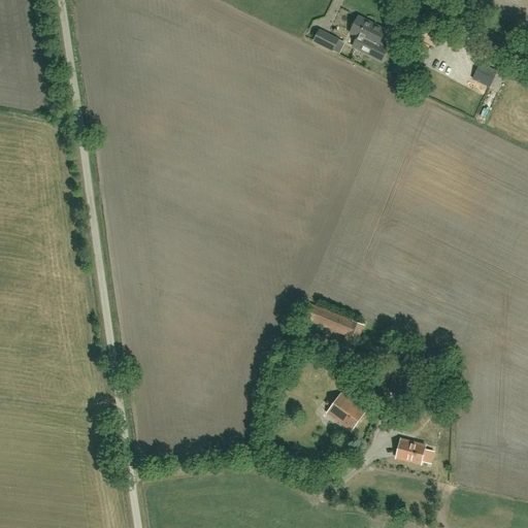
[(382,61),(388,48),(378,43),(382,38),(383,39),(385,38),(387,34),(387,32),(385,32),(386,30),(359,17),(350,33),(358,37),(353,46),(382,61)]
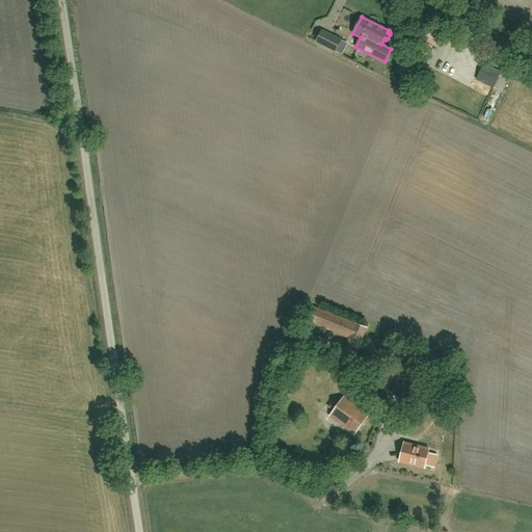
[(441,50),(449,34),(426,22),(418,37),(441,50)]
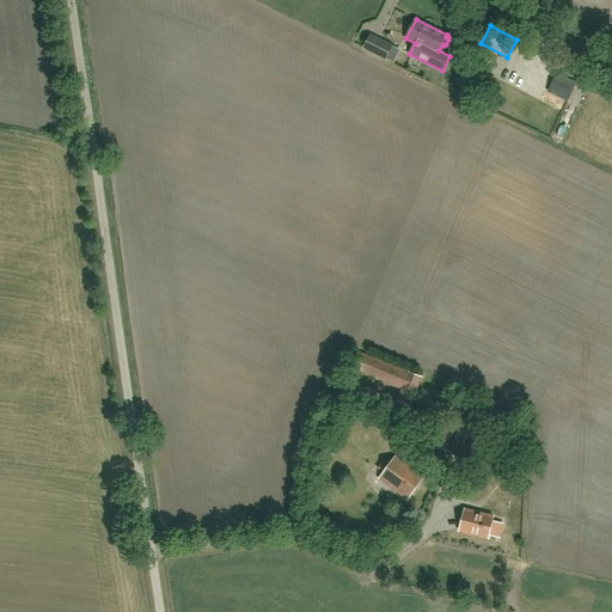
[(365,48),(372,51),(385,59),(392,46),(371,35),(365,48)]
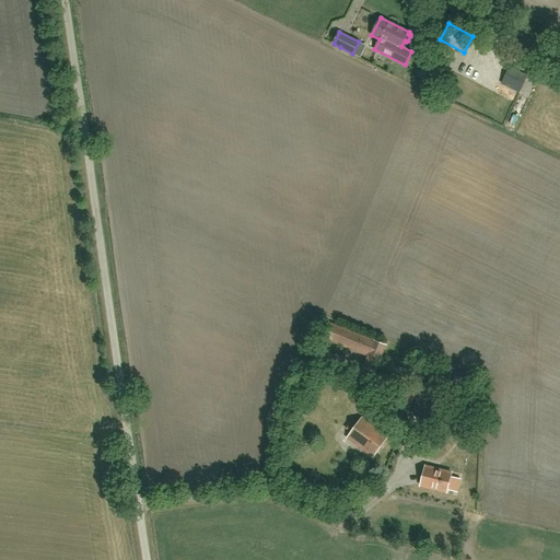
[(490,90),(504,58),(483,48),(469,80),(490,90)]
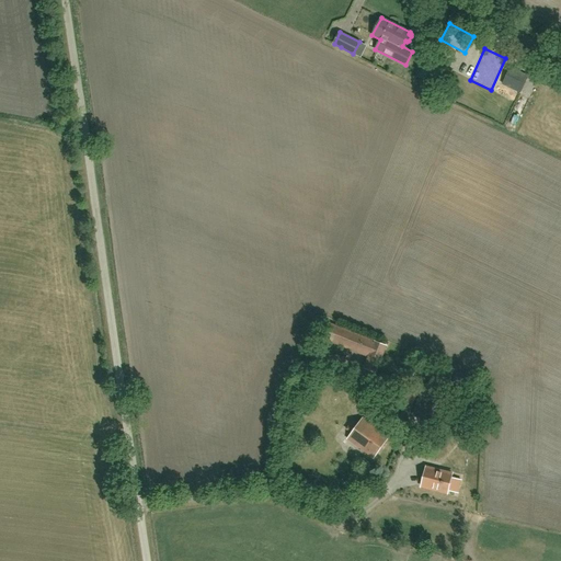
[(521,93),(529,76),(510,67),(502,84),(503,86),(502,89),(507,91),(508,88),(521,93)]
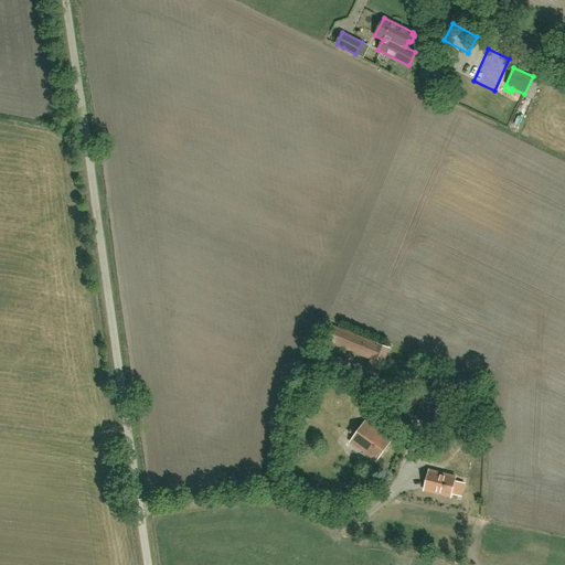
[(388,349),(332,327),(327,341),(372,360),(368,371),(377,375),(388,349)]
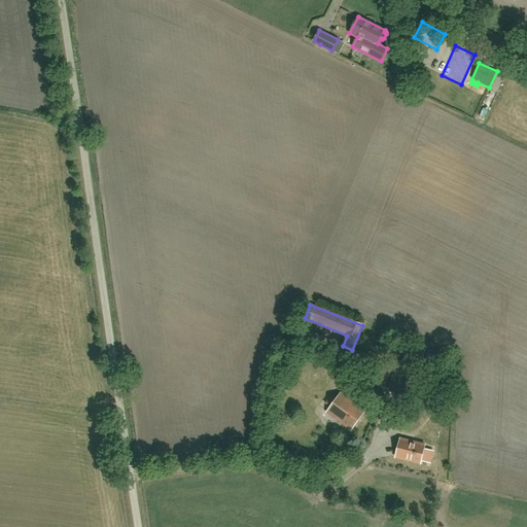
[(380,399),(392,372),(386,370),(375,397),(380,399)]
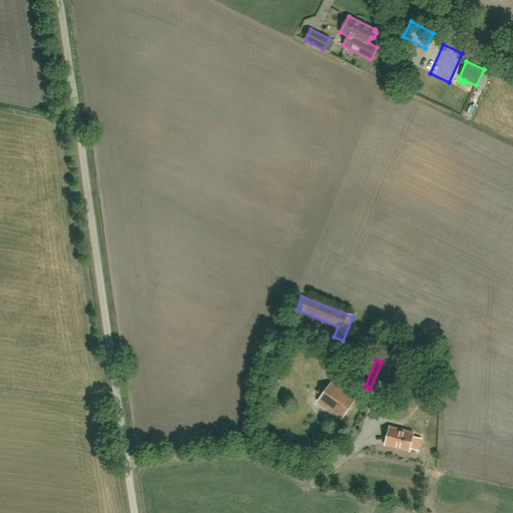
[(351,405),(355,400),(332,383),(328,389),(325,387),(322,387),(322,389),(321,391),(319,391),(320,394),(323,396),(319,402),(342,418),(346,413),(347,414),(353,407),(351,405)]
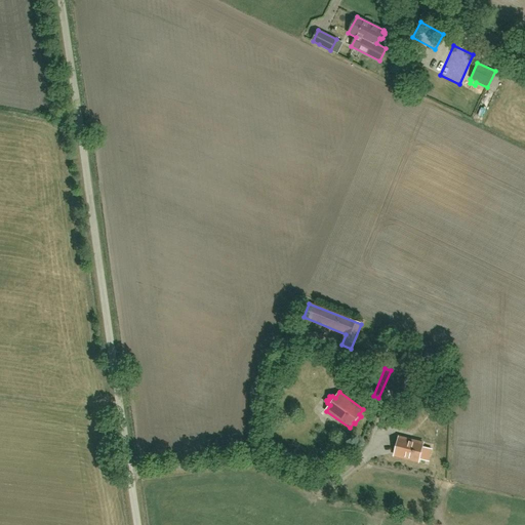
[(450,403),(450,392),(435,392),(435,403),(450,403)]
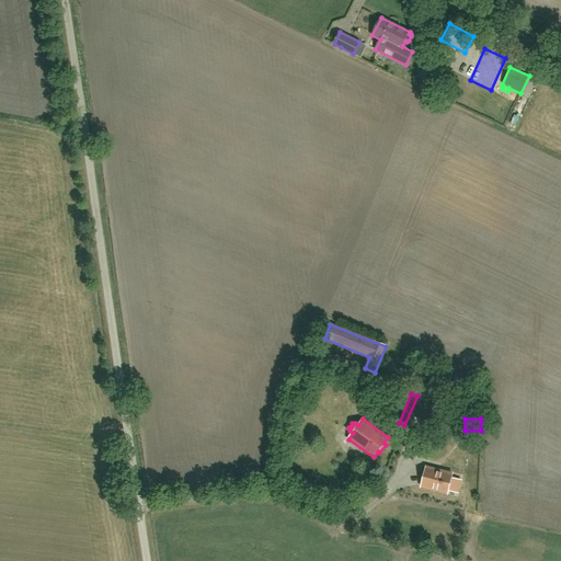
[(425,468),(421,487),(448,493),(453,474),(425,468)]
